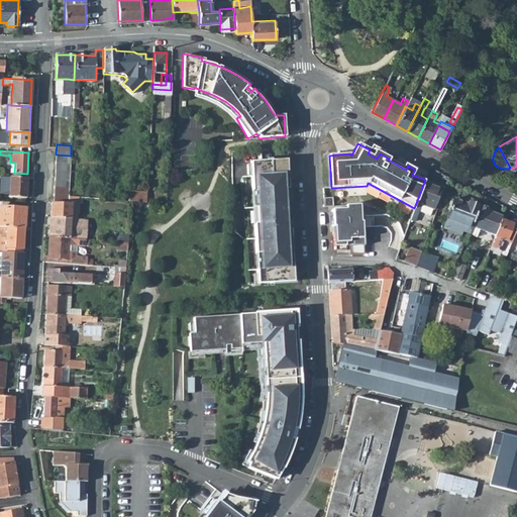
[(71,163),(71,156),(56,154),(56,163),(71,163)]
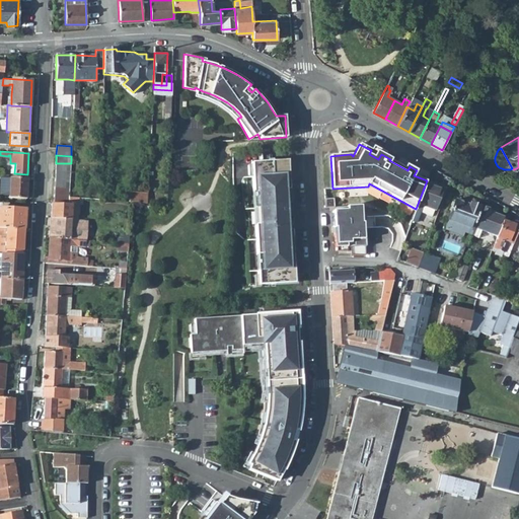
[(287,157),(250,159),(251,176),(288,174),(287,157)]
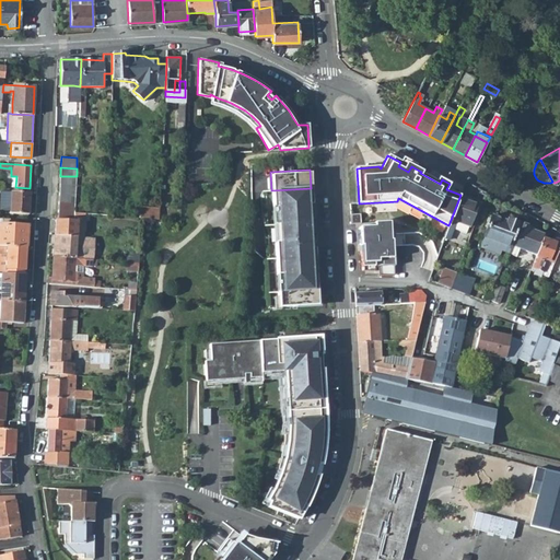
[(60,176),(60,184),(76,185),(77,176),(60,176)]
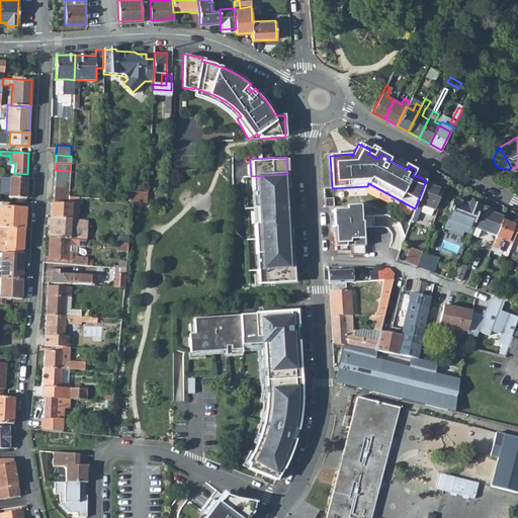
[(55,179),(70,179),(70,171),(56,170),(55,179)]
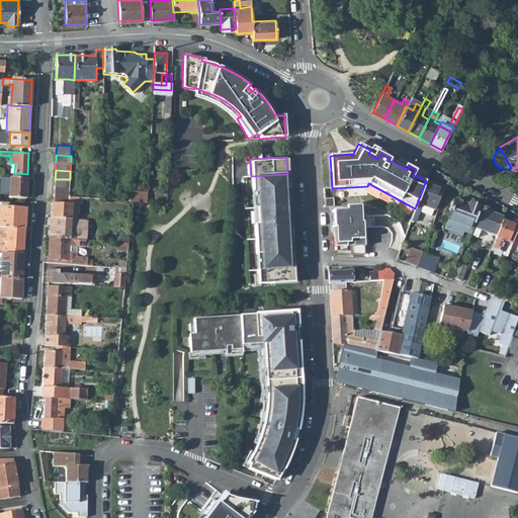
[(287,174),(251,176),(252,192),(257,191),(259,224),(254,224),(256,255),(261,254),(262,270),(257,270),(258,285),(294,283),(293,268),(289,268),(288,253),(292,252),(291,237),(287,238),(285,218),(290,218),(289,210),(286,210),(286,205),(285,206),(284,189),(288,189),(287,174)]
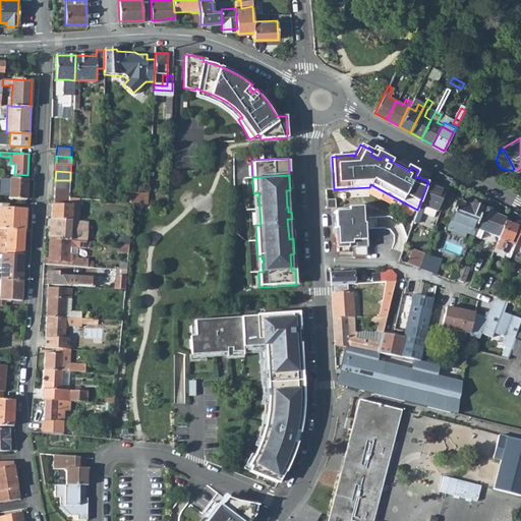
[(14,178),(11,178),(9,197),(9,198),(26,199),(27,179),(14,178)]
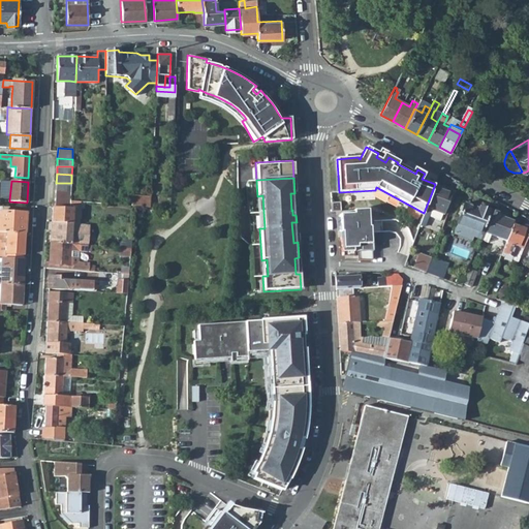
[(56,183),(56,190),(71,191),(71,183),(56,183)]
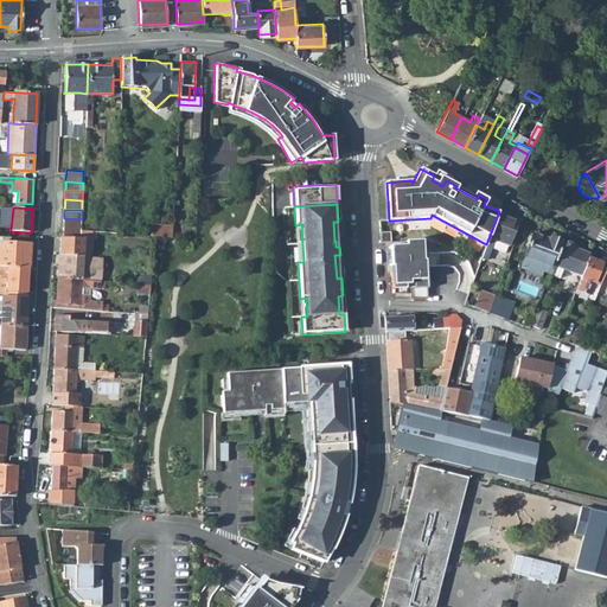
[(518,219),(499,211),(486,244),(481,259),(485,260),(486,256),(487,256),(491,248),(494,241),(508,246),(509,246),(518,219)]
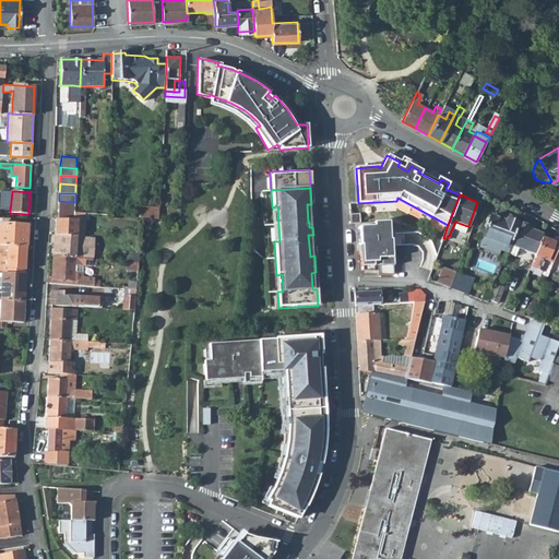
[(75,202),(59,201),(58,210),(75,211),(75,202)]
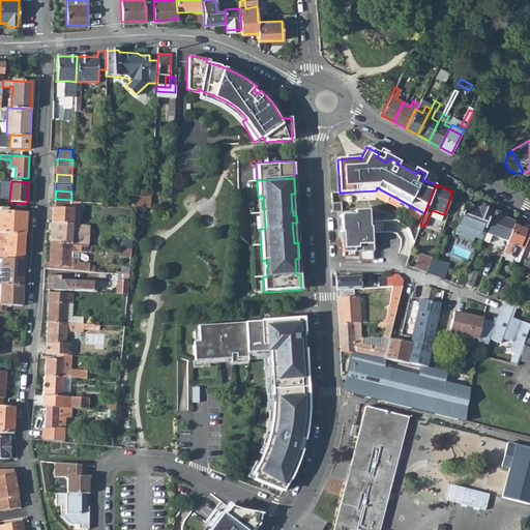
[(150,207),(151,201),(151,196),(133,196),(133,206),(135,206),(150,207)]
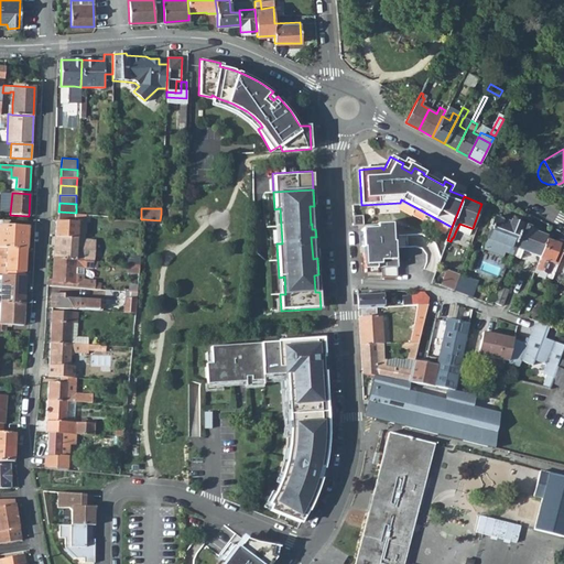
[(76,214),(76,213),(58,212),(58,220),(75,221),(76,214)]
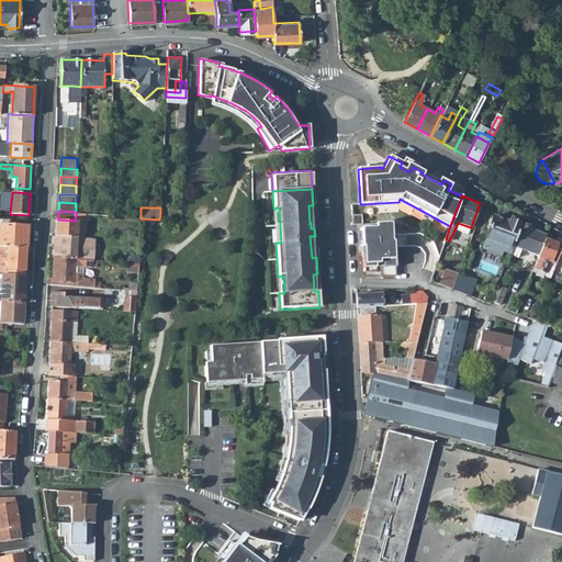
[(58,220),(56,220),(54,257),(92,260),(94,239),(83,238),(86,214),(76,213),(75,221),(58,220)]
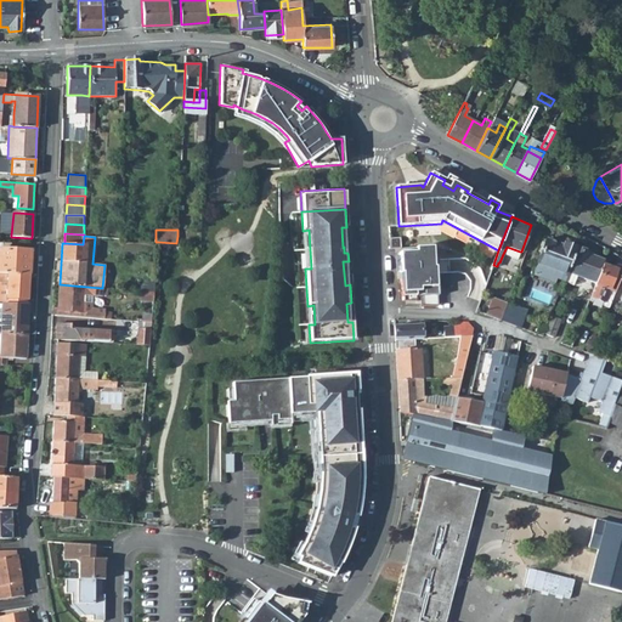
[(566,272),(575,249),(564,244),(563,247),(546,241),(537,265),(554,271),(559,272),(555,280),(563,283),(566,272)]
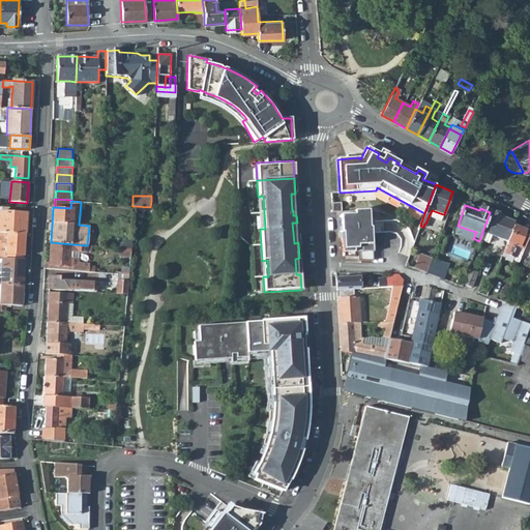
[(0,233),(25,234),(26,214),(5,213),(3,213),(3,207),(0,206),(0,233)]
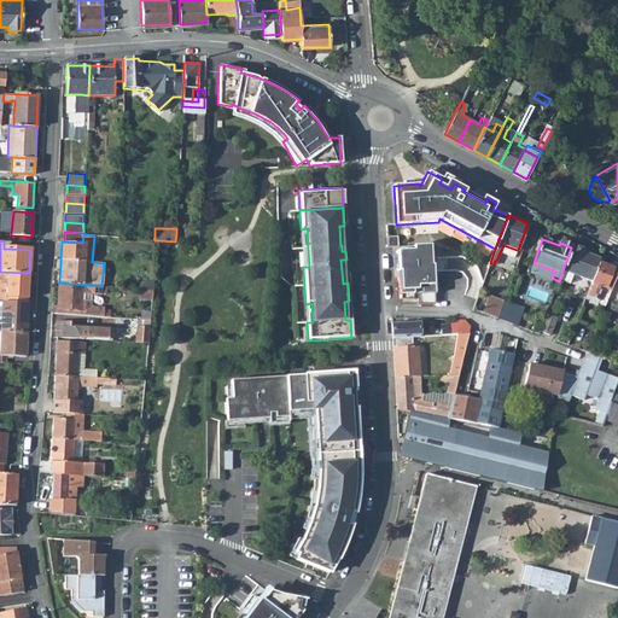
[(386,240),(388,251),(397,250),(397,240),(386,240)]
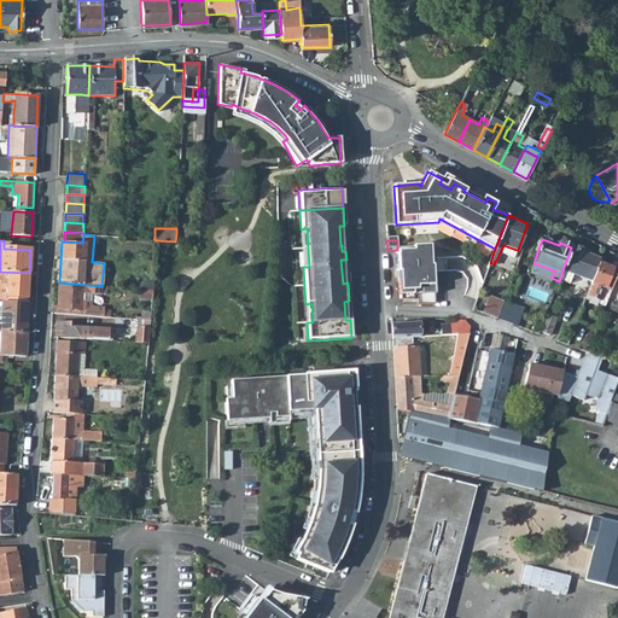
[(500,252),(513,257),(517,250),(503,245),(500,252)]
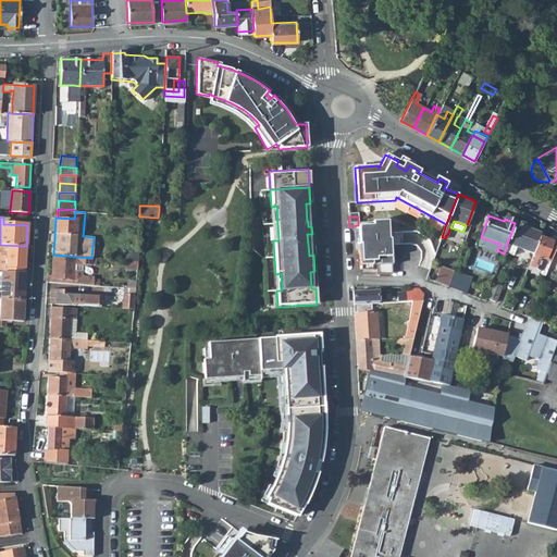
[(507,244),(533,254),(539,236),(540,233),(525,227),(525,226),(515,223),(507,244)]
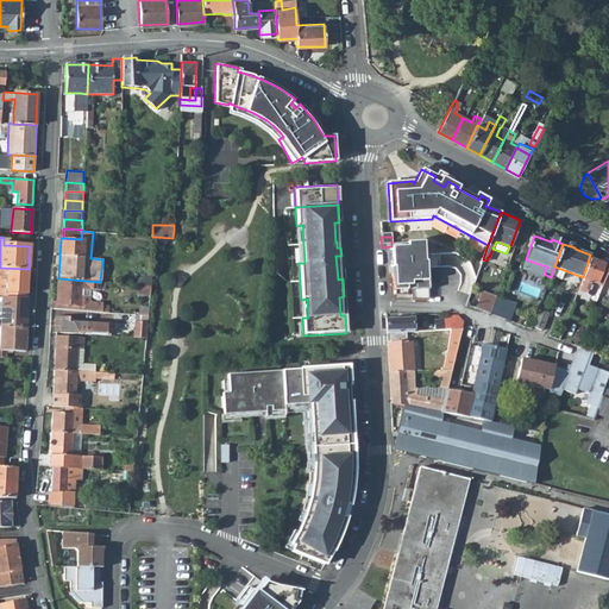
[(602,248),(595,244),(591,252),(597,255),(600,252),(602,248)]
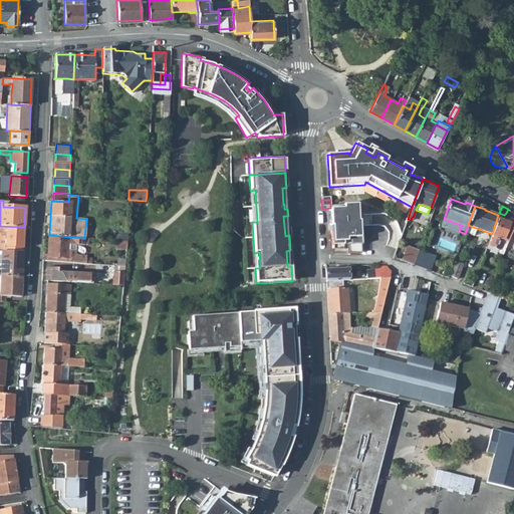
[(344,211),(331,211),(332,228),(333,228),(333,235),(332,235),(333,247),(334,247),(334,251),(348,251),(348,254),(362,255),(360,223),(359,223),(357,207),(344,208),(344,211)]
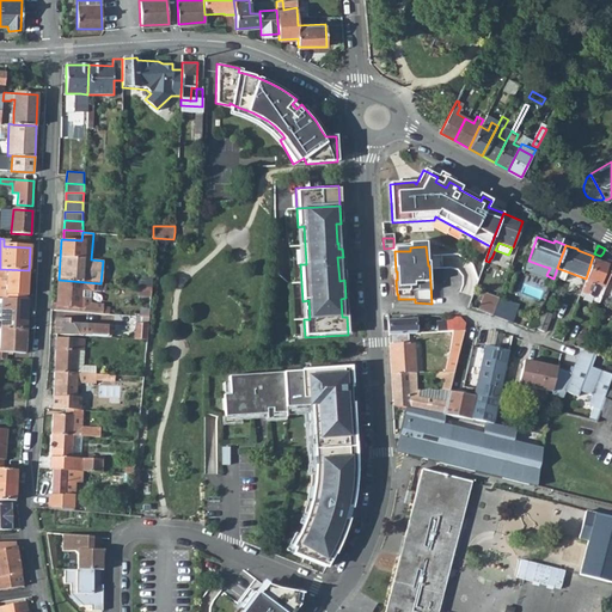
[(599,303),(611,268),(611,263),(605,261),(604,264),(592,259),(586,279),(579,295),(582,297),(585,293),(594,297),(593,300),(599,303)]
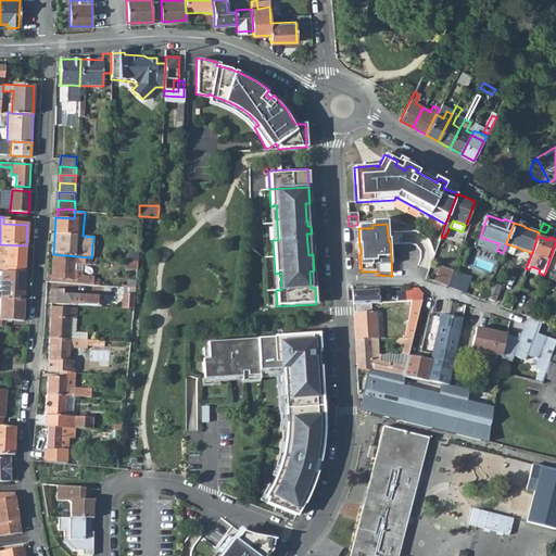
[(0,252),(0,253),(5,253),(4,267),(4,268),(25,269),(26,245),(0,244),(0,252)]
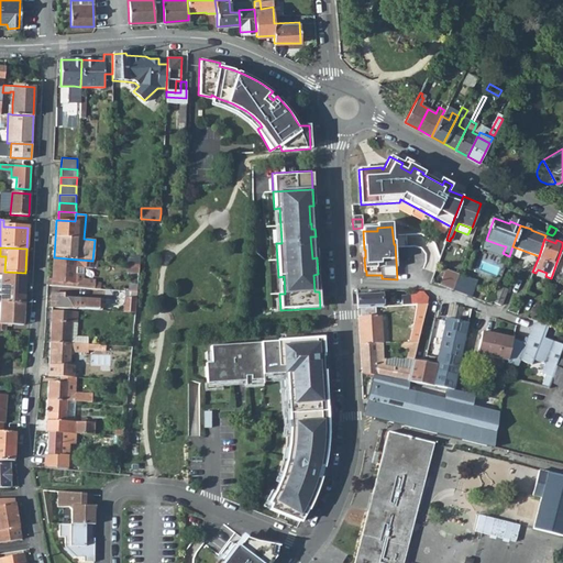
[(54,257),(53,282),(74,283),(75,273),(75,263),(80,263),(80,267),(84,267),(92,267),(97,267),(98,261),(92,261),(54,257)]
